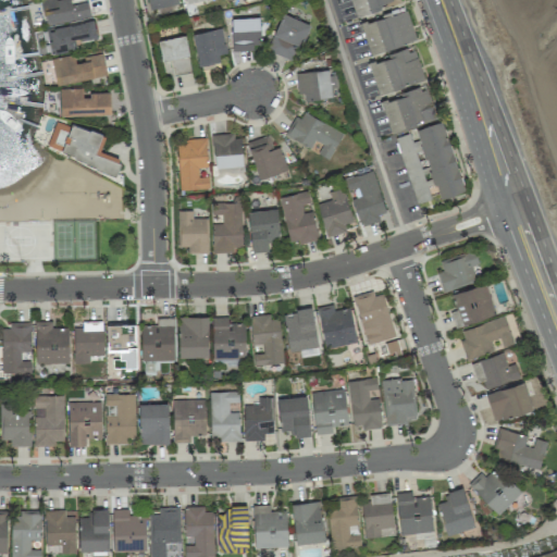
[(90,16),(87,0),(42,0),(41,0),(46,24),(90,16)]
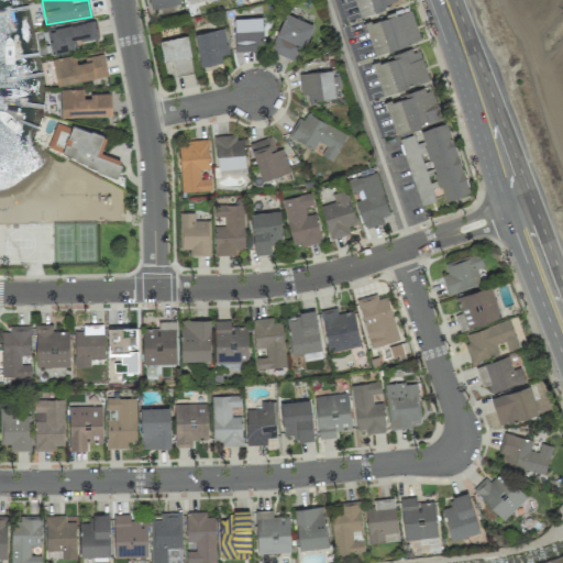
[(148,0),(151,9),(180,2),(179,0),(148,0)]
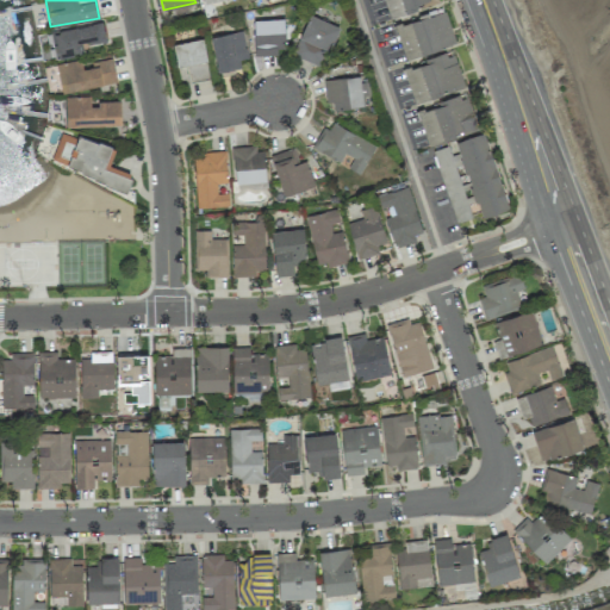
[(384,0),(390,17),(435,0),(384,0)]
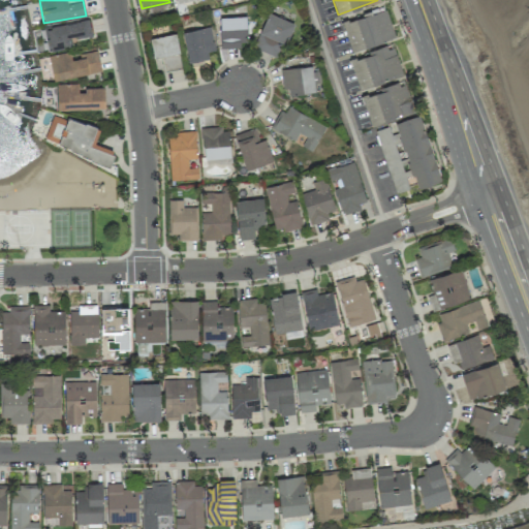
[(395,38),(385,7),(342,21),(351,52),(395,38)]
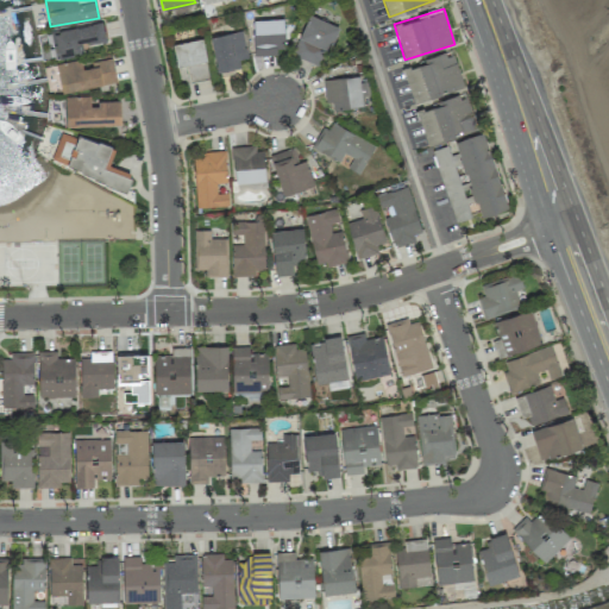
[(292,55),(320,67),(337,26),(308,14),(292,55)]
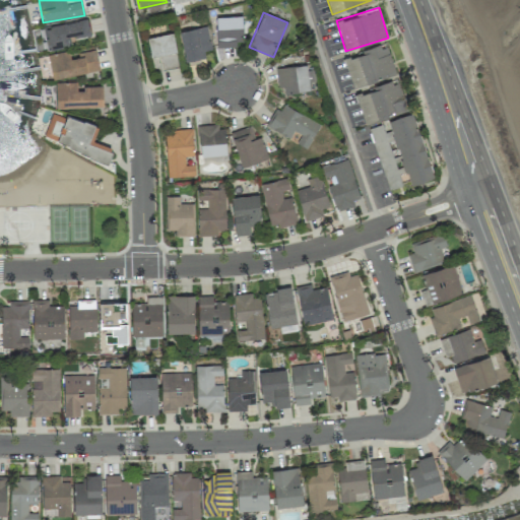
[(217,48),(236,47),(236,42),(243,42),(242,15),(216,16),(217,48)]
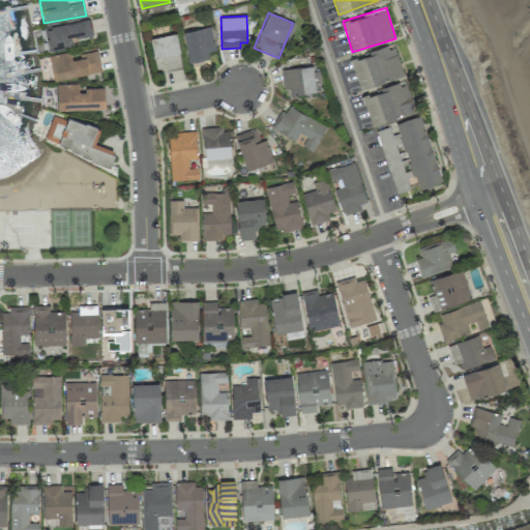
[(91,35),(89,20),(45,26),(49,51),(69,47),(68,38),(91,35)]
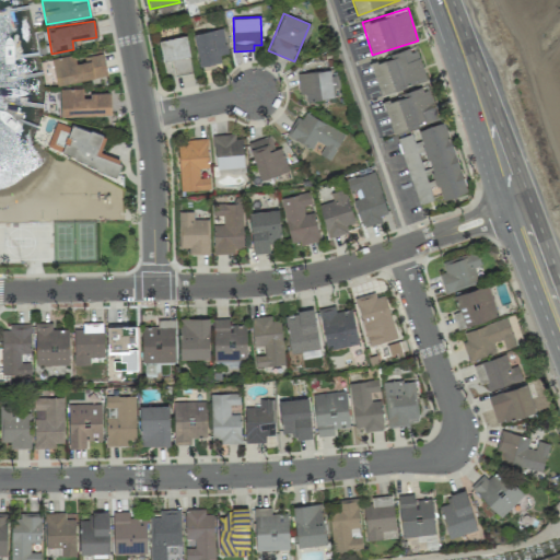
[(228,53),(221,27),(193,34),(200,66),(221,60),(219,55),(228,53)]
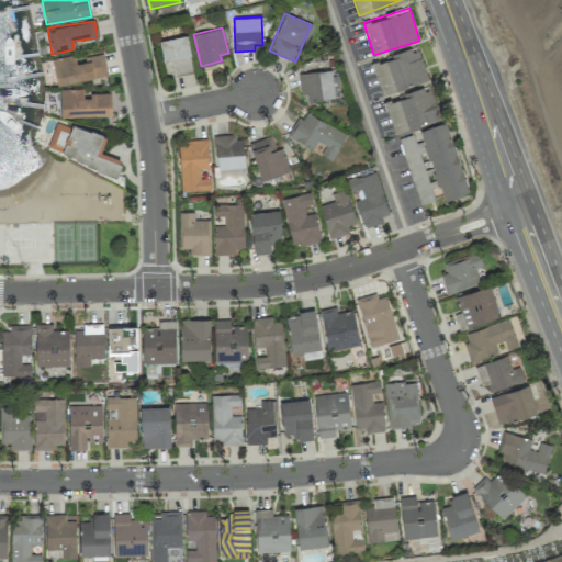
[(158,41),(163,62),(171,60),(173,76),(193,72),(186,35),(158,41)]
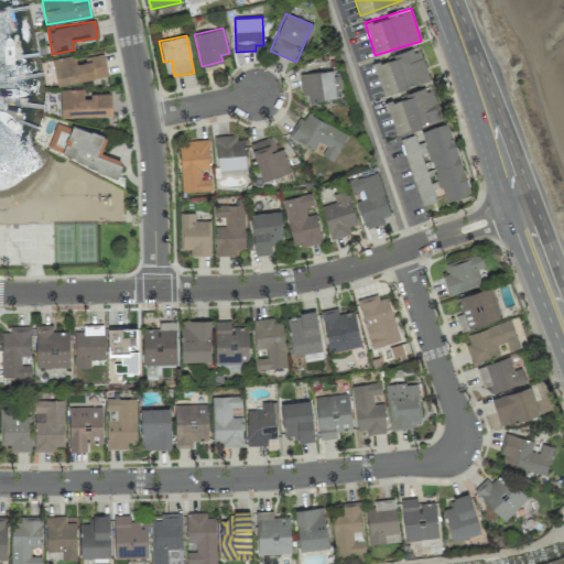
[(372,63),(383,95),(430,80),(419,49),(372,63)]
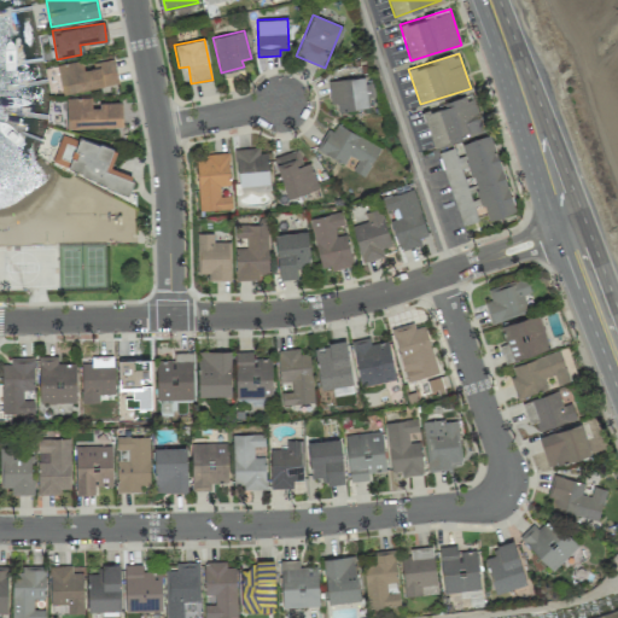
[(82,66),(81,59),(57,64),(63,94),(118,83),(114,60),(82,66)]
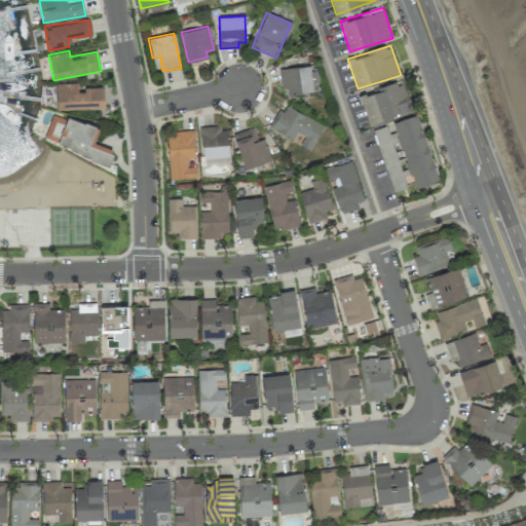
[(284,95),(312,91),(310,66),(280,69),(284,95)]
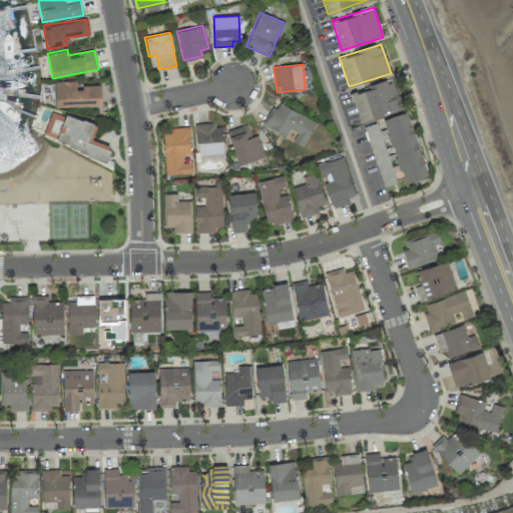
[(101,105),(101,85),(75,86),(75,80),(54,81),(55,106),(101,105)]
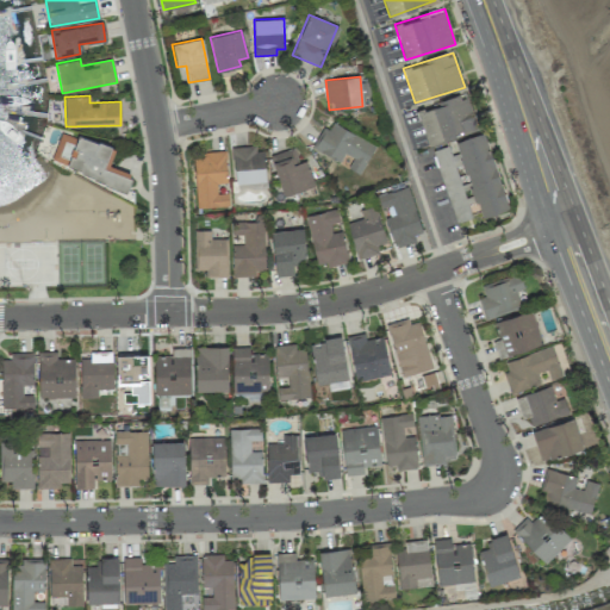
[(459,136),(459,135),(475,130),(466,95),(417,109),(427,145),(459,136)]
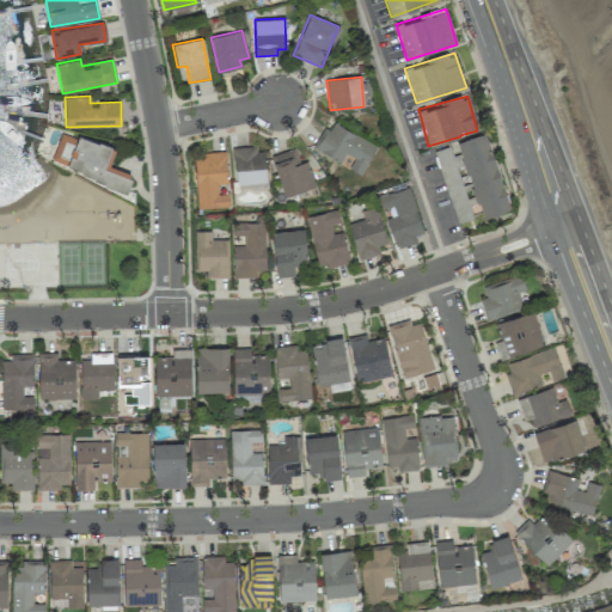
[(375,147),(329,121),(314,148),(341,163),(346,154),(354,159),(349,169),(360,175),(375,147)]
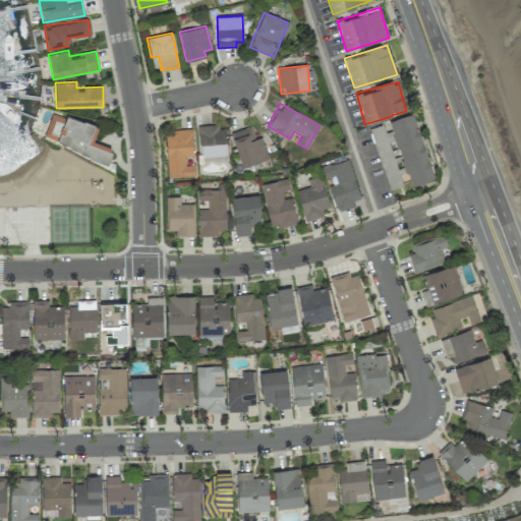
[(94,141),(98,126),(51,112),(43,141),(109,161),(113,148),(94,141)]
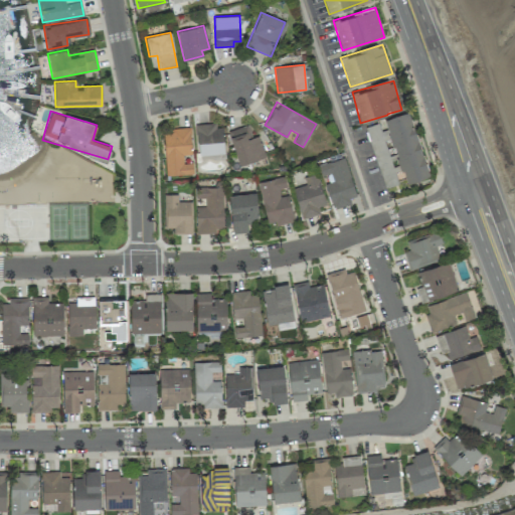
[(197,125),(197,154),(223,154),(223,124),(197,125)]
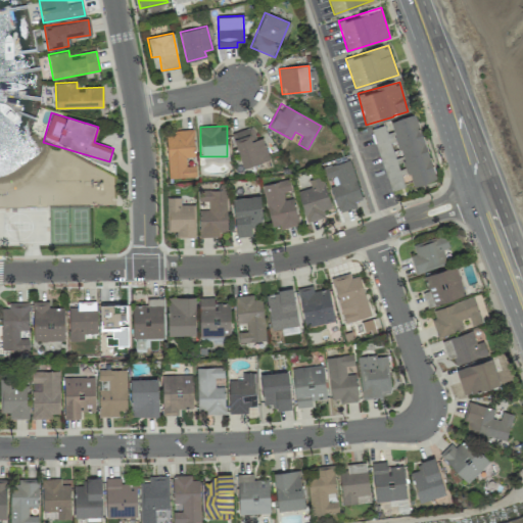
[(263,137),(255,140),(250,127),(231,133),(243,168),(270,159),(263,137)]
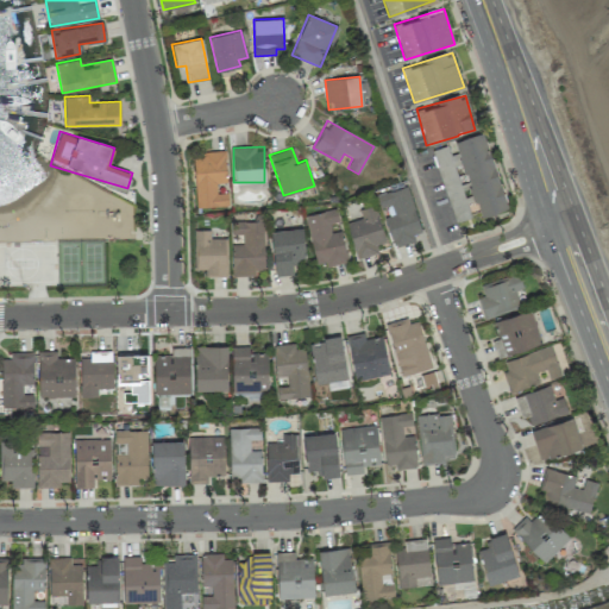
[(196,207),(228,206),(228,193),(217,193),(217,183),(226,183),(225,152),(194,154),(196,207)]
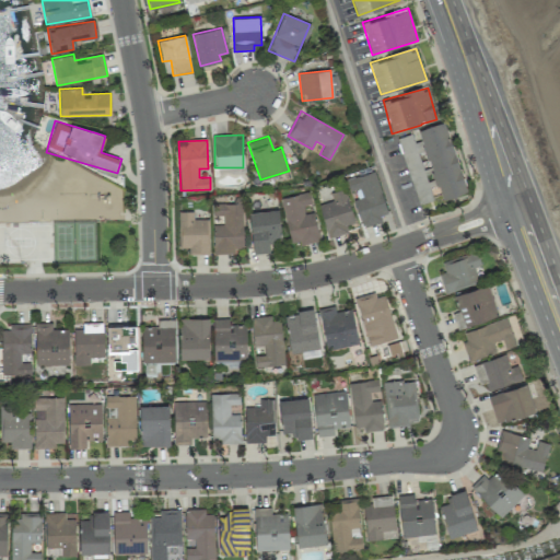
[(350,191),(360,188),(362,197),(353,199),(360,225),(387,218),(375,171),(347,178),(350,191)]
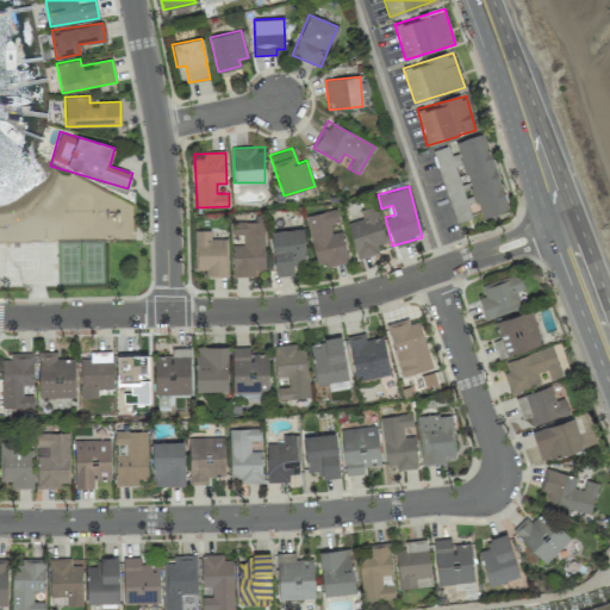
[(386,242),(375,205),(360,210),(362,218),(347,223),(358,260),(379,253),(377,246),(386,242)]
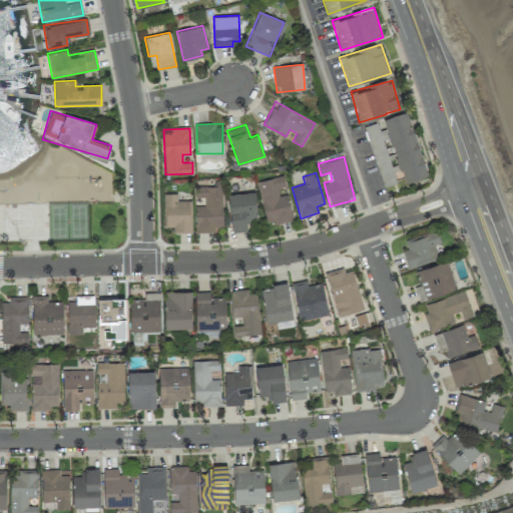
[(257,180),(266,224),(293,219),(288,193),(279,195),(277,188),(286,186),(284,175),(257,180)]
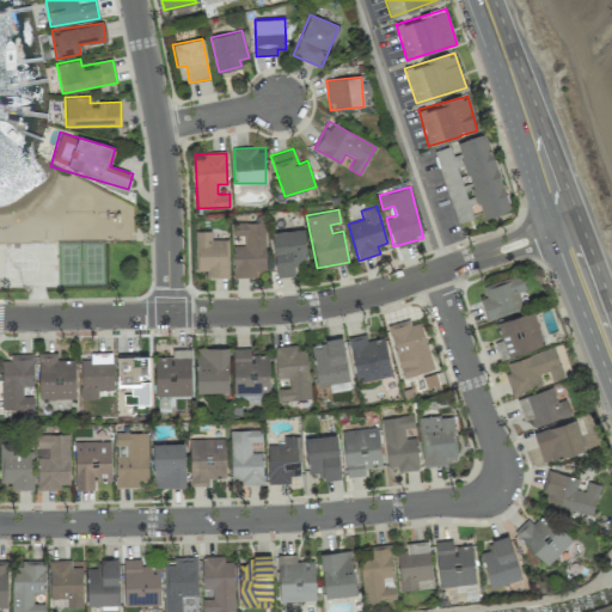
[(265,222),(232,222),(232,236),(244,236),(244,245),(233,245),(233,277),(256,277),(256,271),(265,271),(265,222)]
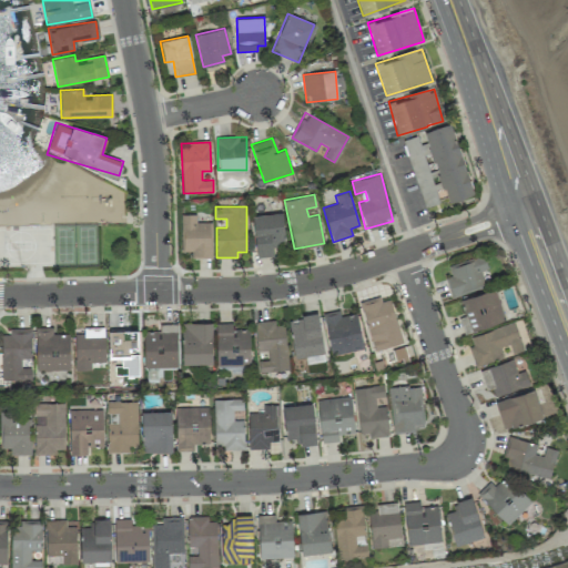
[(257,256),(273,254),(272,247),(285,245),(281,212),(252,215),(257,256)]
